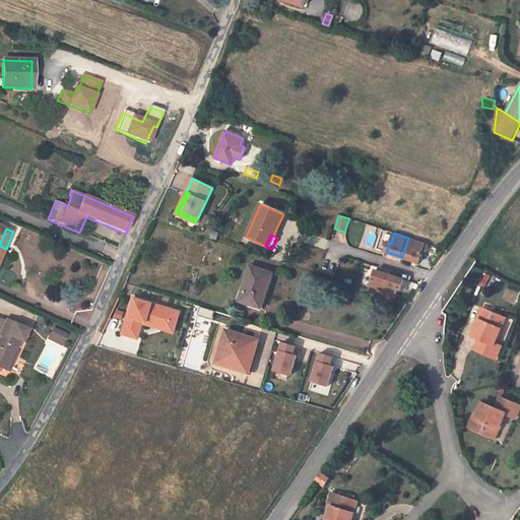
[(430,245),(408,238),(402,257),(420,263),(424,253),(427,254),(430,245)]
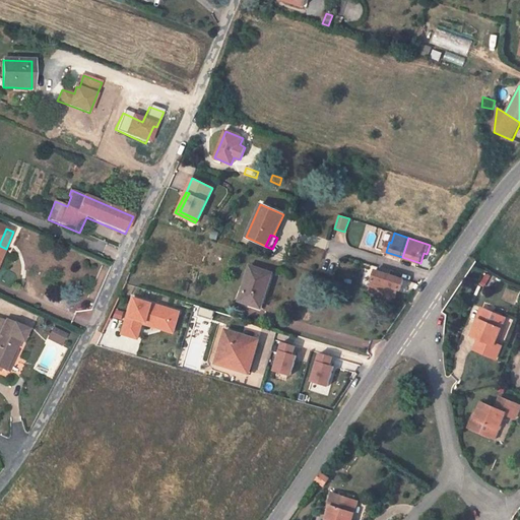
[(261,309),(272,273),(250,266),(239,301),(261,309)]
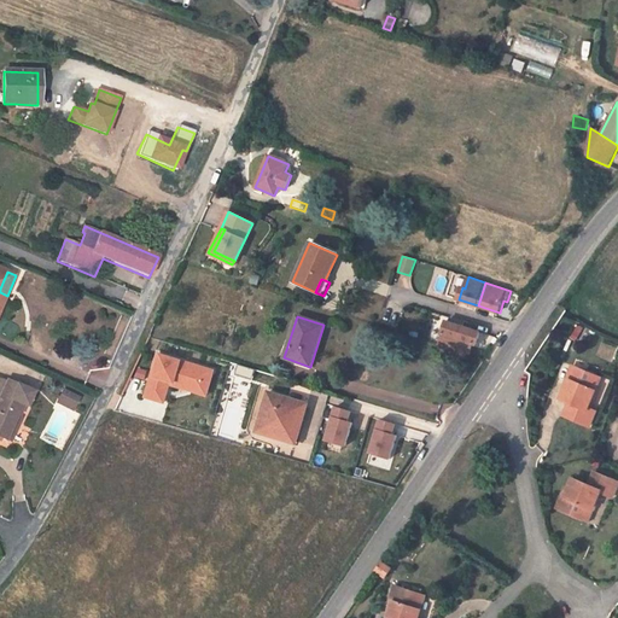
[(443,334),(439,347),(455,351),(462,327),(447,321),(442,334),(443,334)]
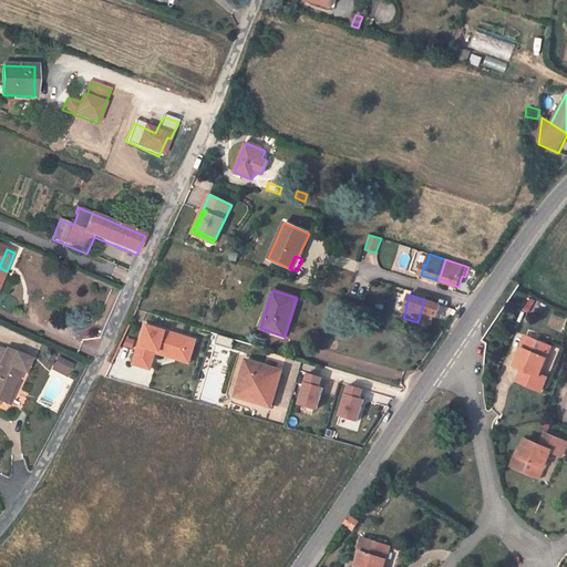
[(424,300),(418,322),(431,327),(434,316),(437,317),(441,306),(424,300)]
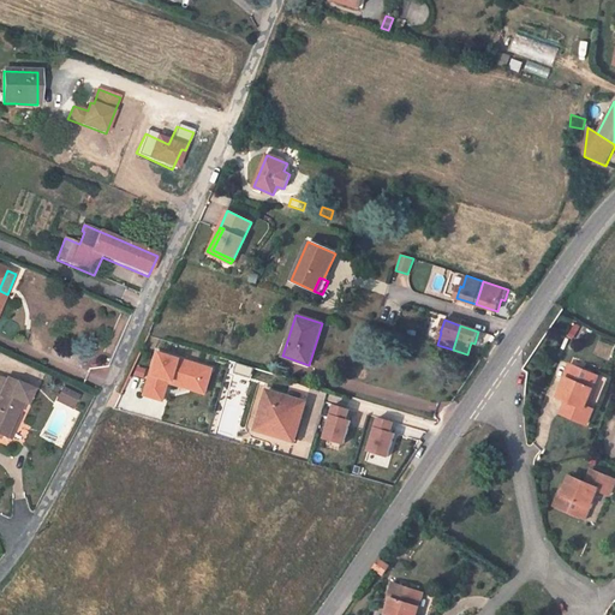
[(151,351),(139,393),(157,399),(165,377),(168,378),(167,382),(201,392),(208,366),(151,351)]
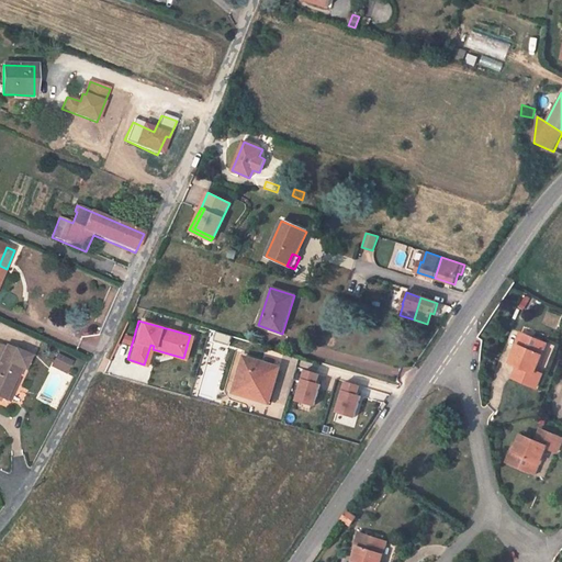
[(510,363),(517,367),(520,368),(516,380),(537,389),(542,374),(536,372),(543,355),(540,353),(543,343),(520,334),(516,344),(518,344),(510,363)]
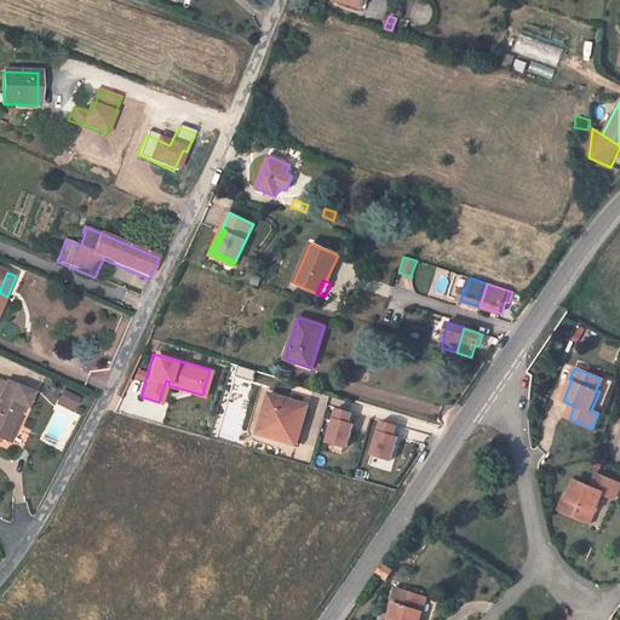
[(5,385),(0,383),(0,441),(5,443),(16,418),(18,419),(22,409),(26,411),(32,396),(6,384),(5,385)]
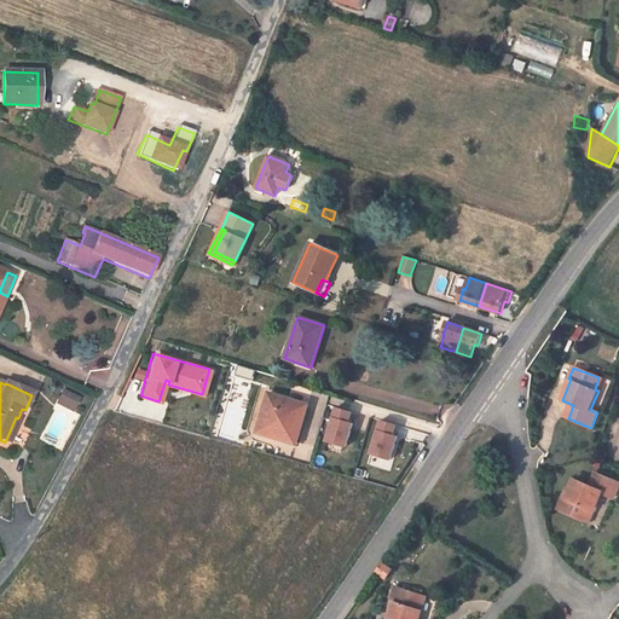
[(79,398),(63,392),(59,400),(69,405),(68,408),(73,410),(79,398)]
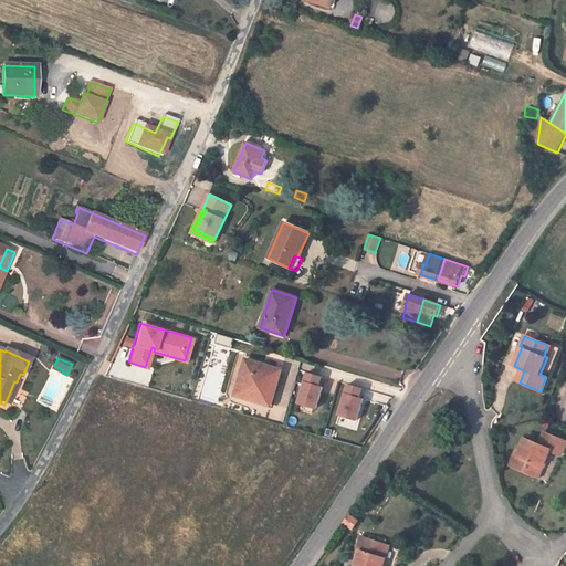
[(272,406),(282,371),(245,360),(236,396),(272,406)]
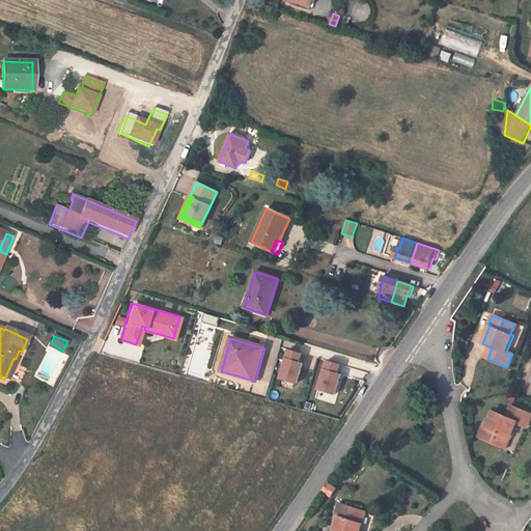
[(302,354),(288,350),(280,378),(297,383),(303,363),(300,362),(302,354)]
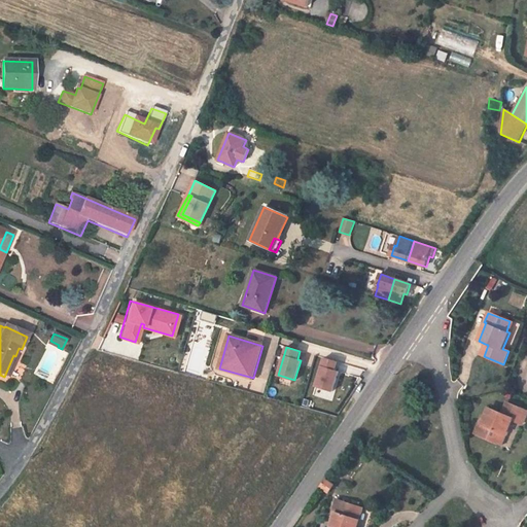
[(15,356),(13,355),(4,377),(9,380),(19,357),(15,356)]
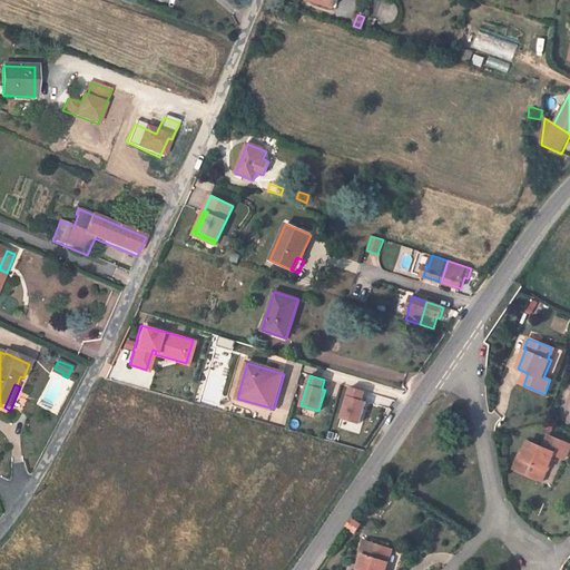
[(365,392),(351,387),(342,418),(360,423),(366,402),(362,401),(365,392)]
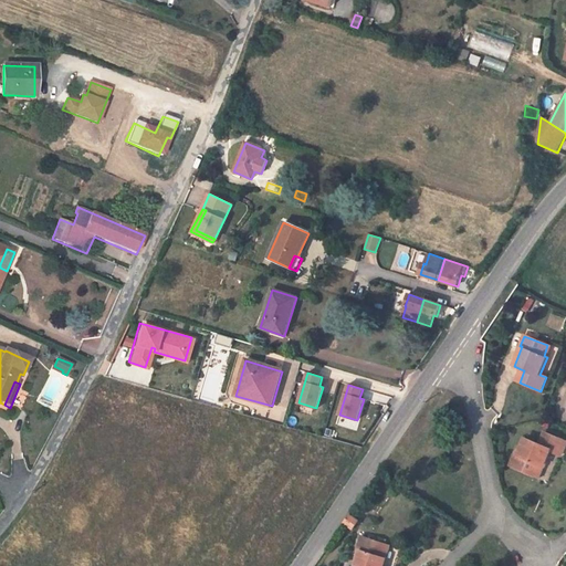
[(463,426),(451,427),(452,437),(464,435),(463,426)]
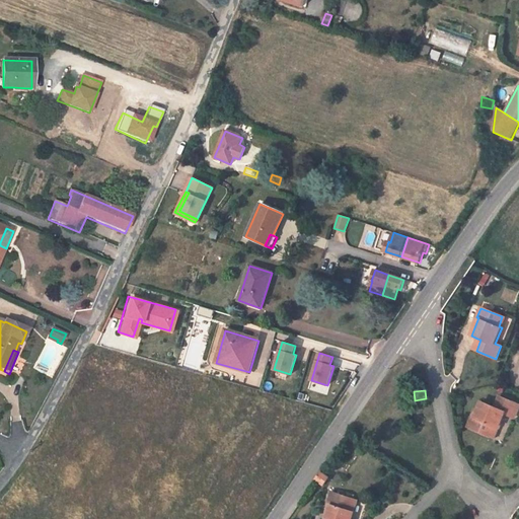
[(497,410),(502,398),(499,396),(493,408),(497,410)]
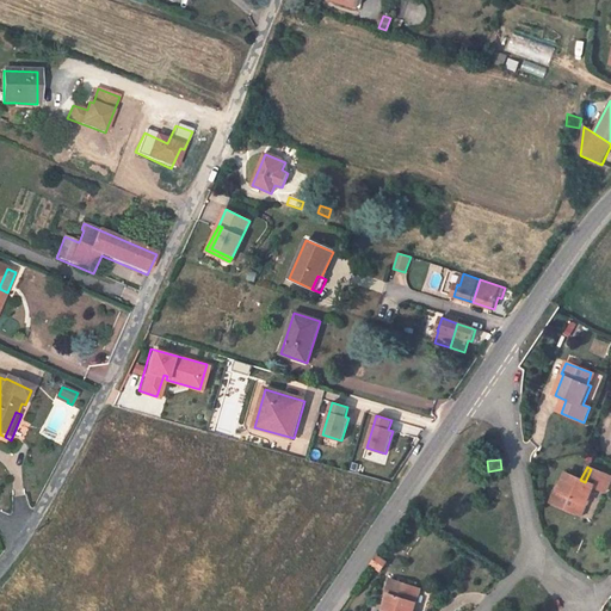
[(580,480),(567,474),(562,485),(554,504),(579,516),(585,503),(587,504),(594,489),(605,494),(610,480),(610,476),(591,469),(585,482),(580,480)]
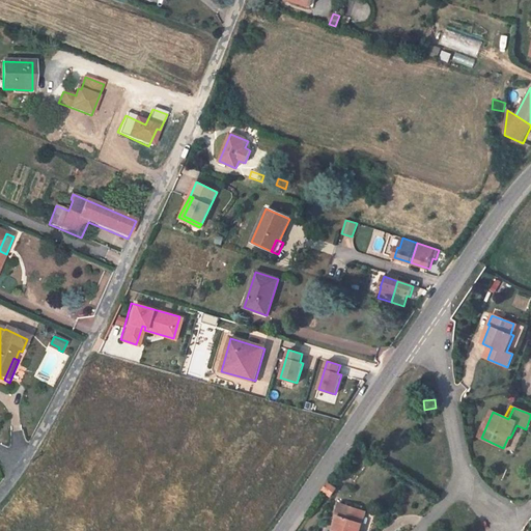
[(481,438),(488,421),(485,419),(478,437),(481,438)]
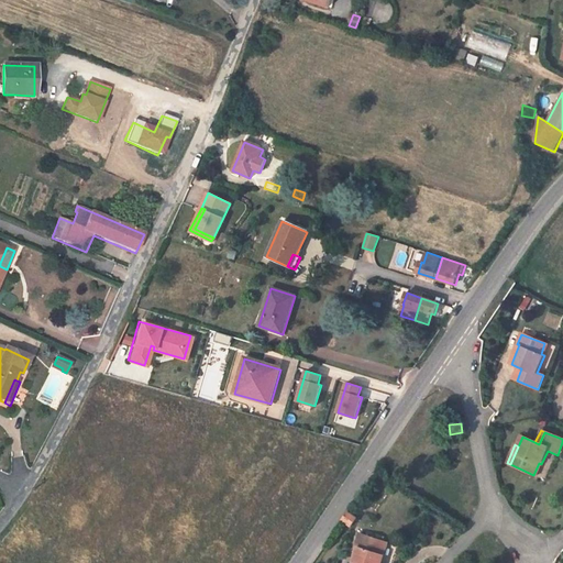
[(341,522),(351,528),(356,519),(348,512),(341,522)]
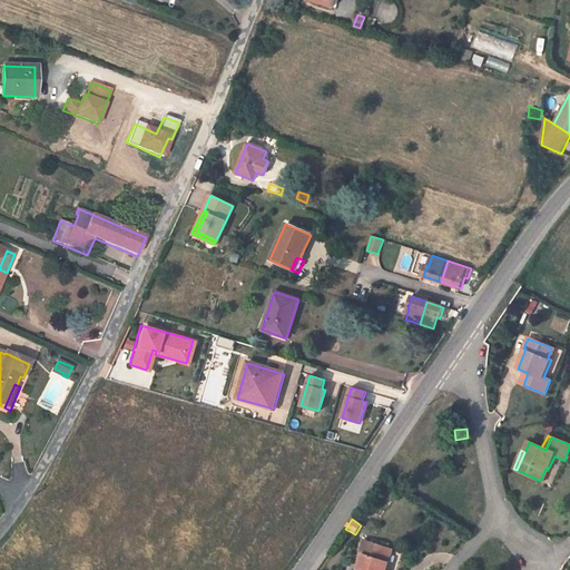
[(386,569),(389,563),(384,562),(389,550),(366,542),(362,556),(356,569),(386,569)]
